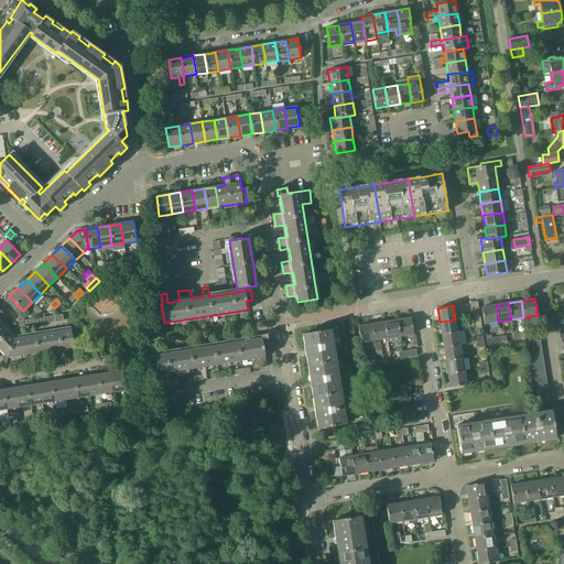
[(496,305),(481,307),(484,324),(498,322),(496,305)]
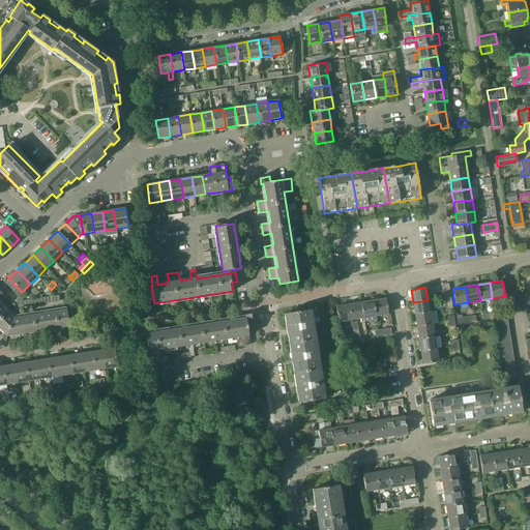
[(39,293),(34,288),(30,291),(35,296),(39,293)]
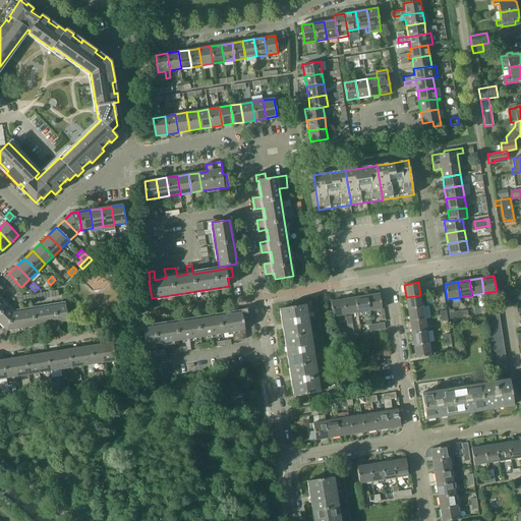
[(0,322),(8,331),(68,321),(66,304),(13,312),(0,298),(0,291),(3,289),(0,285),(0,322)]
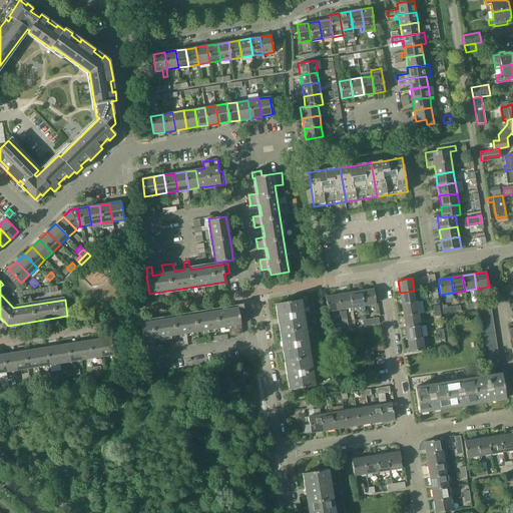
[(374,290),(362,292),(364,306),(376,304),(374,290)]
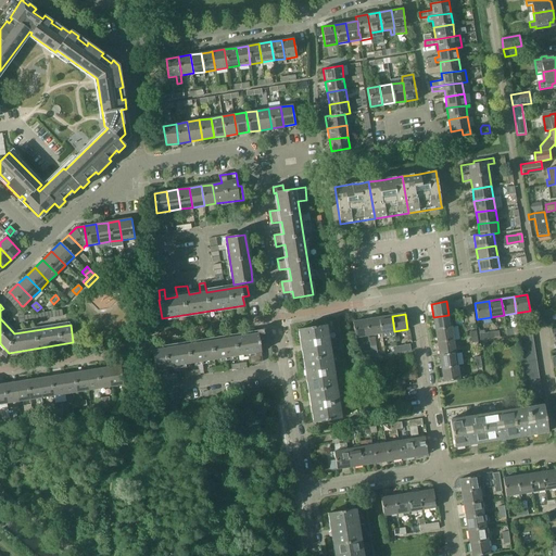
[(433,317),(436,329),(451,327),(449,315),(433,317)]
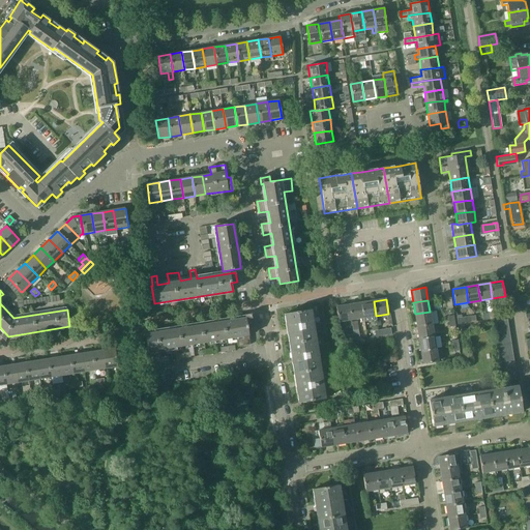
[(374,301),(361,303),(363,318),(364,322),(377,320),(376,316),(374,301)]
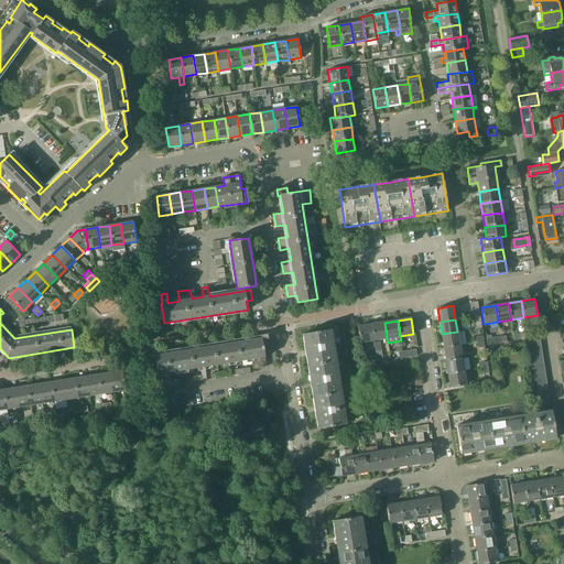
[(384,323),(371,324),(373,340),(387,338),(384,323)]
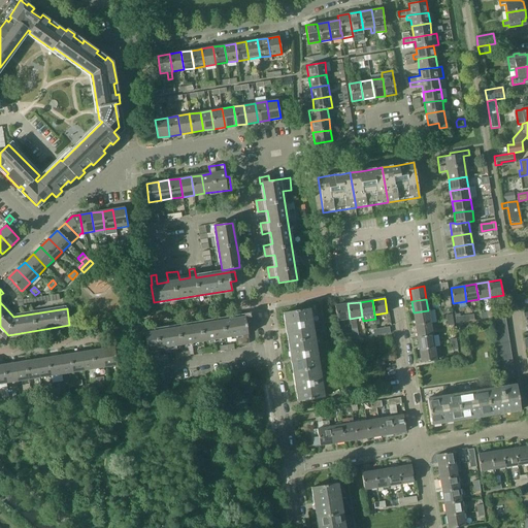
[(337,321),(350,319),(348,303),(335,305),(337,321)]
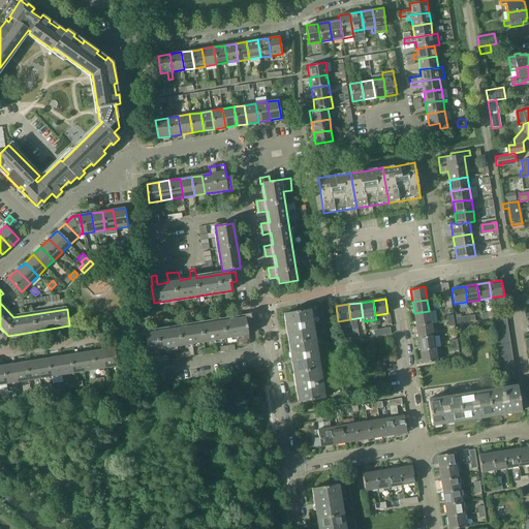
[(315,339),(314,330),(310,309),(284,313),(288,343),(315,339)]
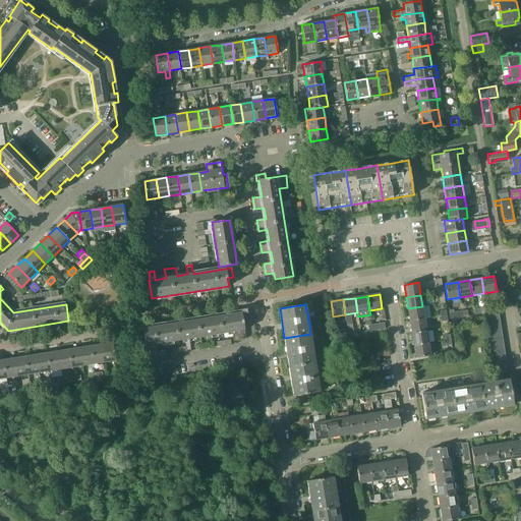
[(424,319),(422,306),(408,308),(410,321),(424,319)]
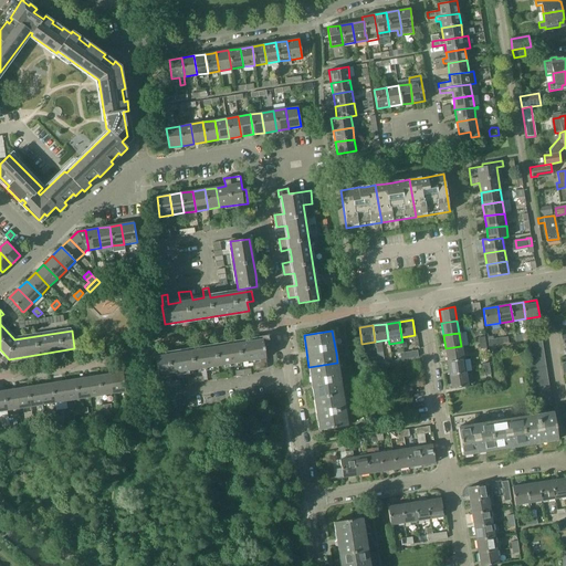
[(167,355),(155,356),(156,359),(158,375),(170,374),(182,371),(195,369),(207,367),(218,366),(230,364),(241,362),(253,360),(254,370),(268,368),(264,346),(270,345),(269,335),(261,336),(262,339),(251,342),(239,343),(227,345),(215,347),(203,348),(191,350),(179,353),(167,355)]
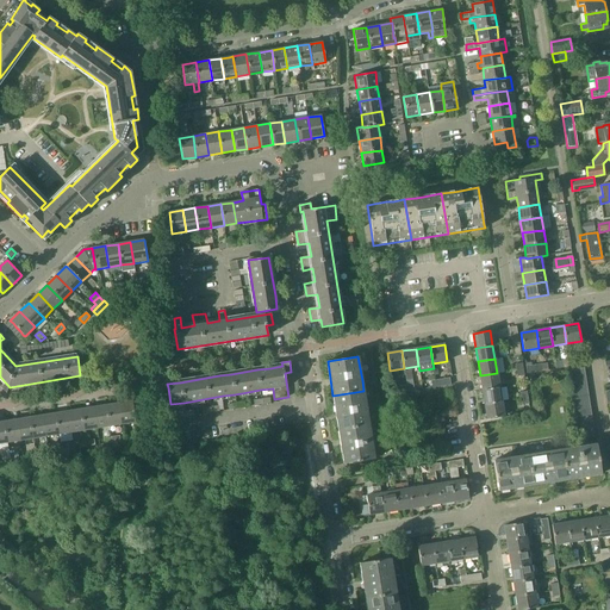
[(542,372),(541,363),(531,366),(531,362),(526,363),(527,374),(542,372)]
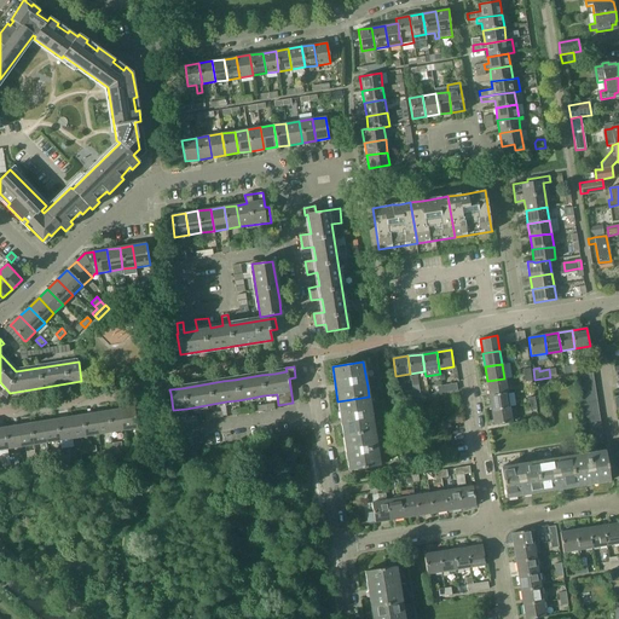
[(577,376),(578,383),(594,381),(593,374),(577,376)]
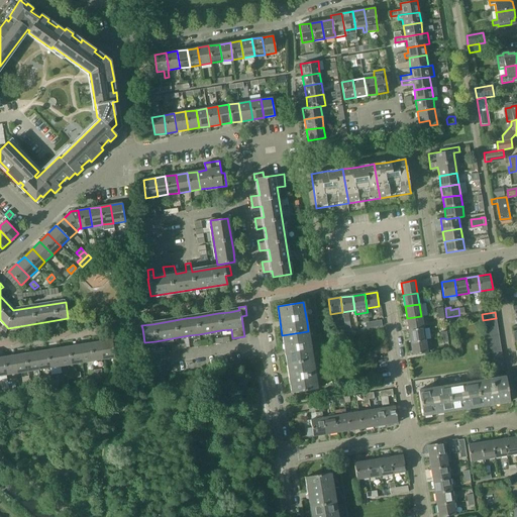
[(343,314),(344,326),(345,332),(351,331),(348,314),(343,314)]
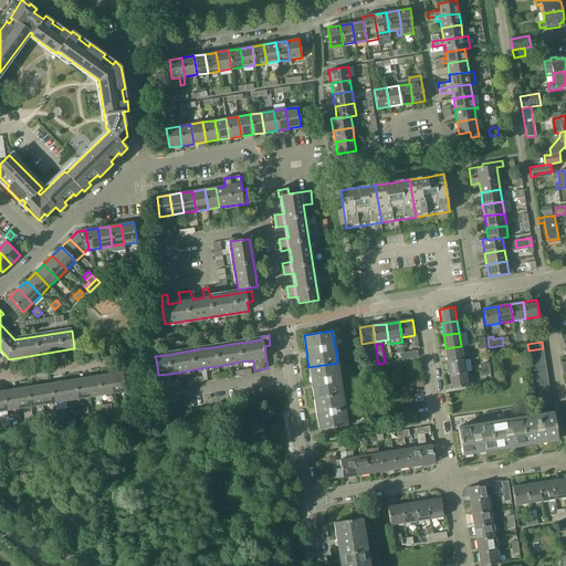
[(446,348),(448,362),(463,359),(461,346),(446,348)]
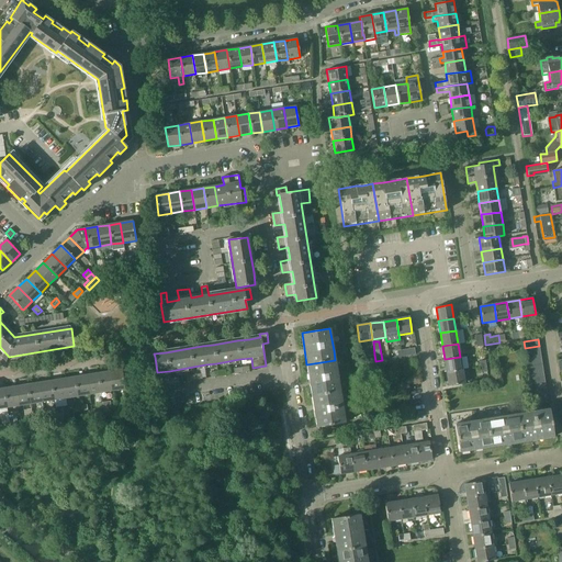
[(445,359),(447,372),(462,370),(460,357),(445,359)]
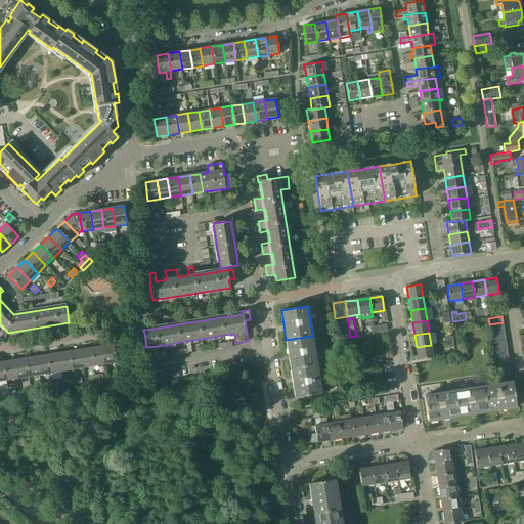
[(492,342),(506,340),(505,334),(491,336),(492,342)]
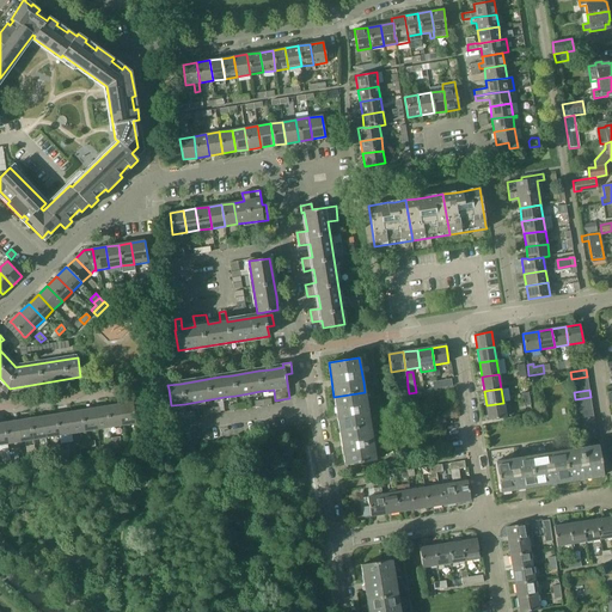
[(334,397),(340,430),(371,426),(365,392),(334,397)]
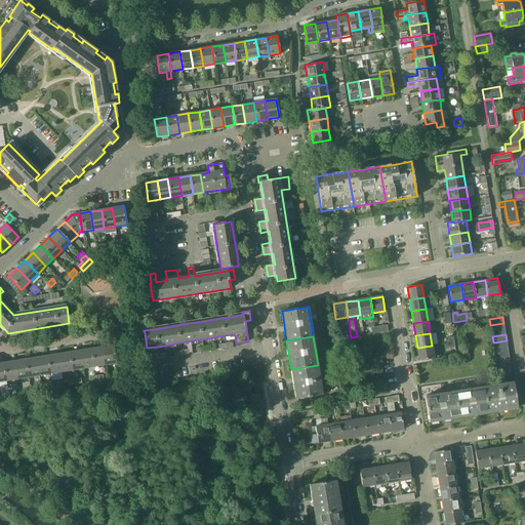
[(103,347),(106,365),(117,363),(115,345),(103,347)]
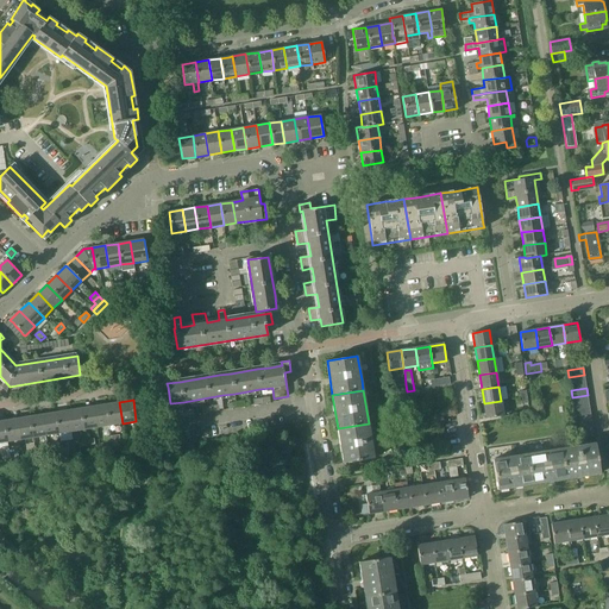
[(503,415),(501,401),(484,403),(487,418),(503,415)]
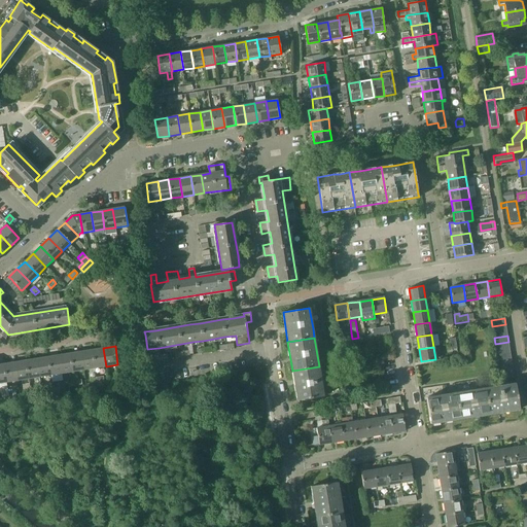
[(103,348),(92,350),(95,369),(106,366),(103,348)]
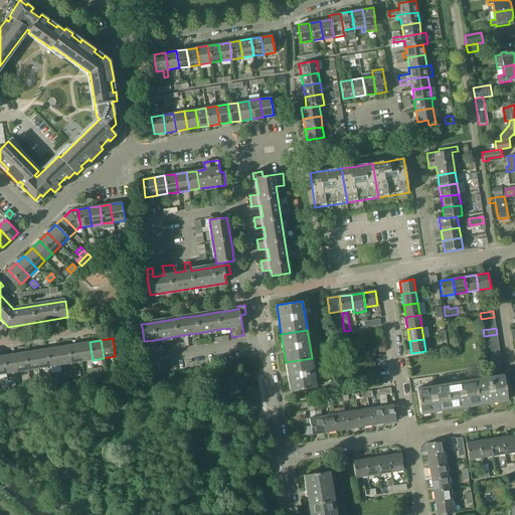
[(78,344),(81,361),(93,360),(90,342),(78,344)]
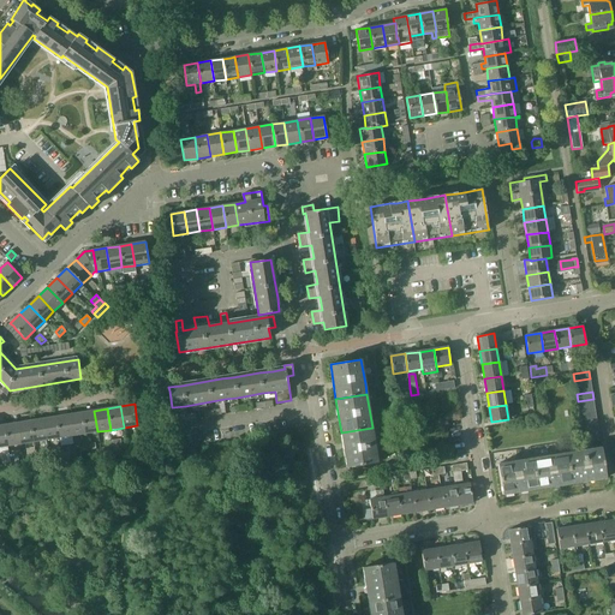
[(94,411),(82,412),(85,434),(97,431),(94,411)]
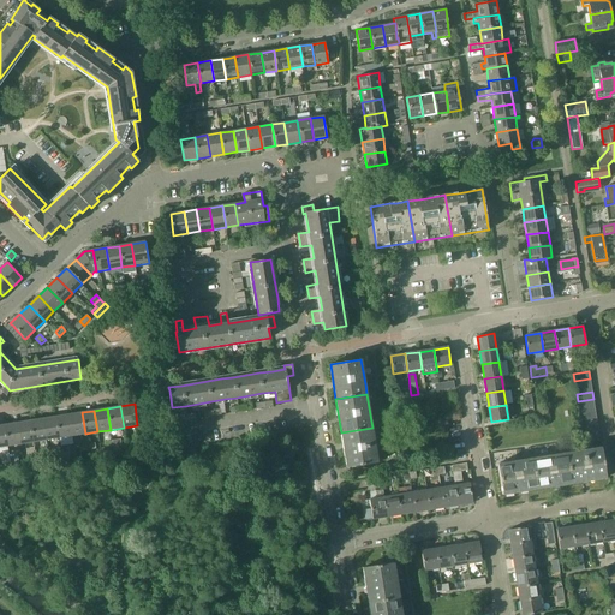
[(69,415),(72,436),(85,434),(82,412),(69,415)]
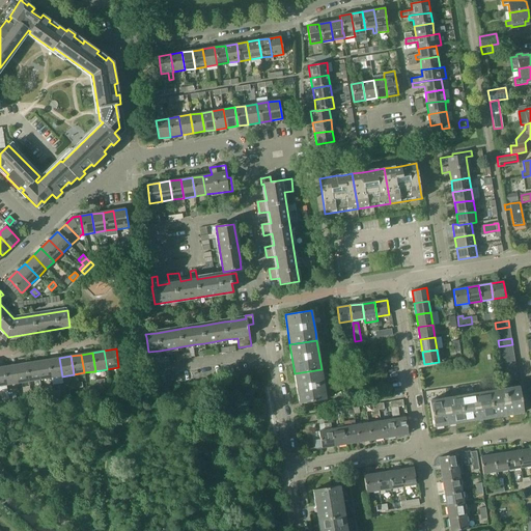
[(59,358),(49,360),(52,378),(62,376),(59,358)]
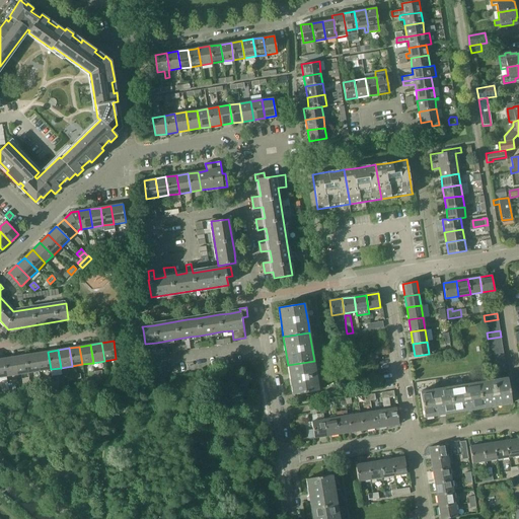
[(35,353),(40,371),(51,369),(48,352),(35,353)]
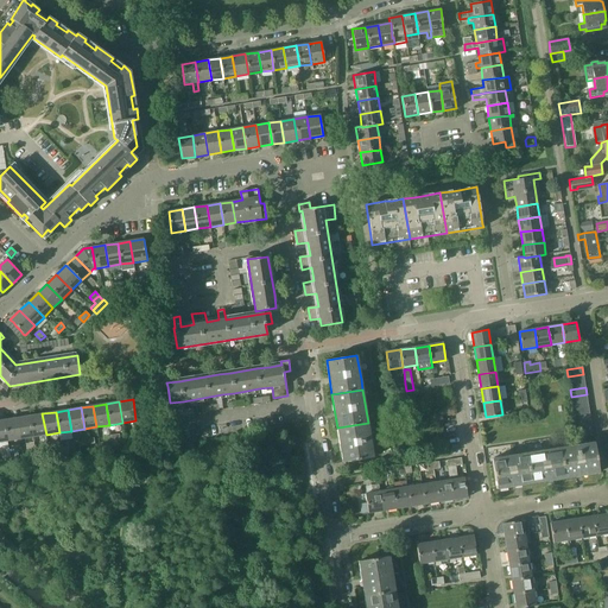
[(42,413),(30,416),(33,437),(46,435),(42,413)]
